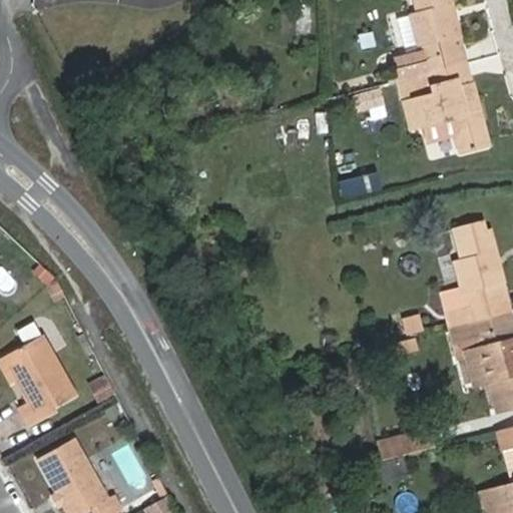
[(464,67),(447,0),(413,0),(418,15),(411,18),(419,49),(424,48),(431,76),(464,67)]
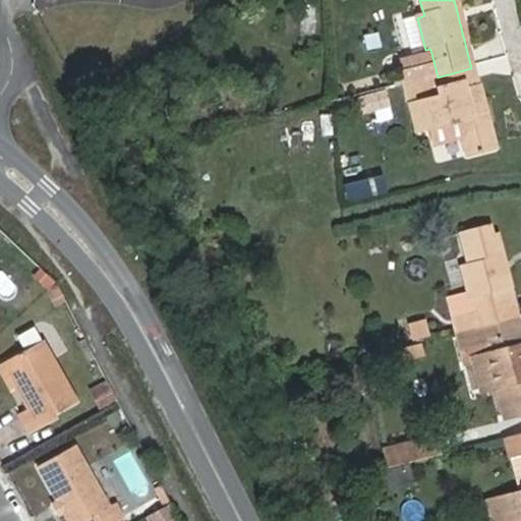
[(438,77),(401,87),(414,137),(457,127),(466,161),(495,154),(479,101),(469,104),(466,94),(477,92),(471,68),(438,77)]
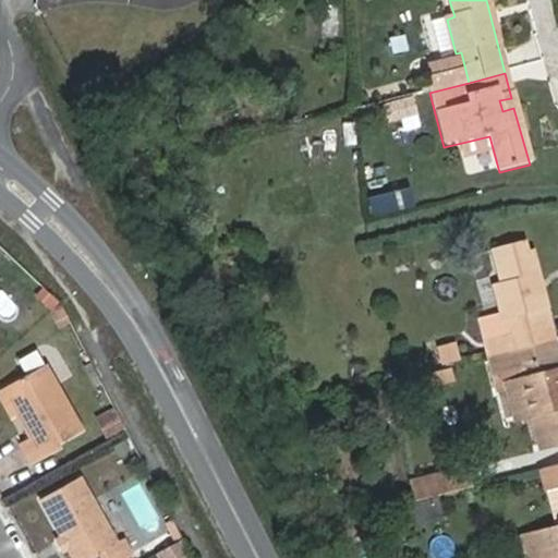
[(393,123),(421,116),(415,93),(387,101),(393,123)]
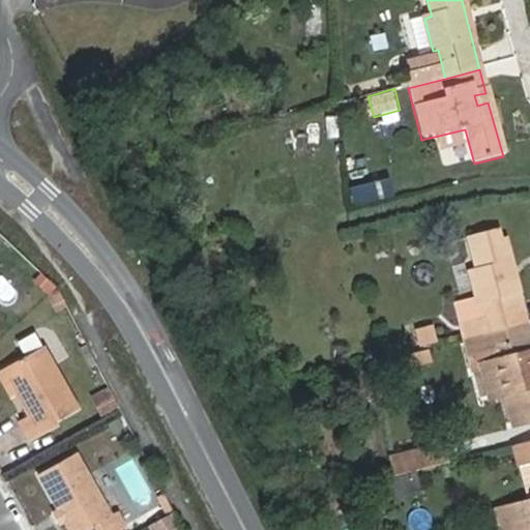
[(488,102),(486,93),(474,95),(477,106),(488,102)]
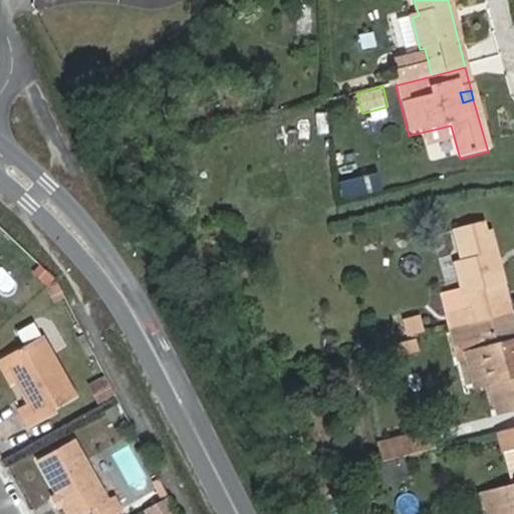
[(481,230),(454,237),(461,267),(452,270),(460,301),(466,299),(468,309),(450,314),(445,315),(449,329),(510,314),(490,242),(484,243),(481,230)]
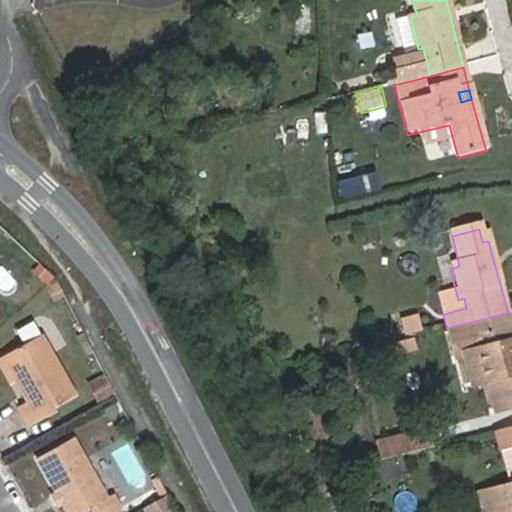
[(464,298),(458,300),(446,303),(448,313),(466,308),(464,298)]
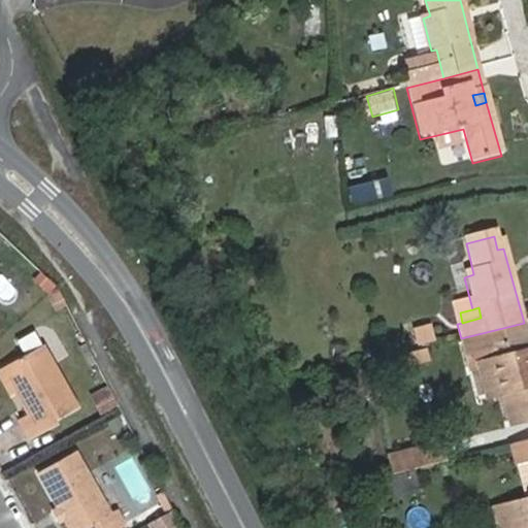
[(436,323),(416,324),(417,342),(437,341),(436,323)]
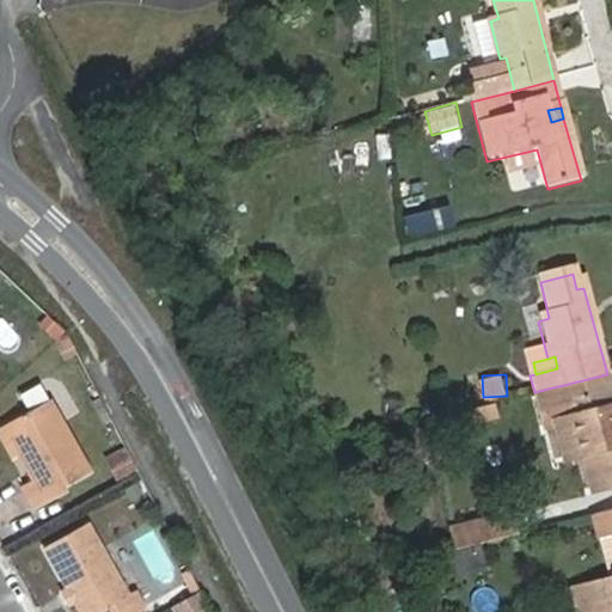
[(611,393),(607,374),(534,392),(544,432),(551,430),(565,427),(576,466),(586,464),(594,497),(611,491),(611,393)]
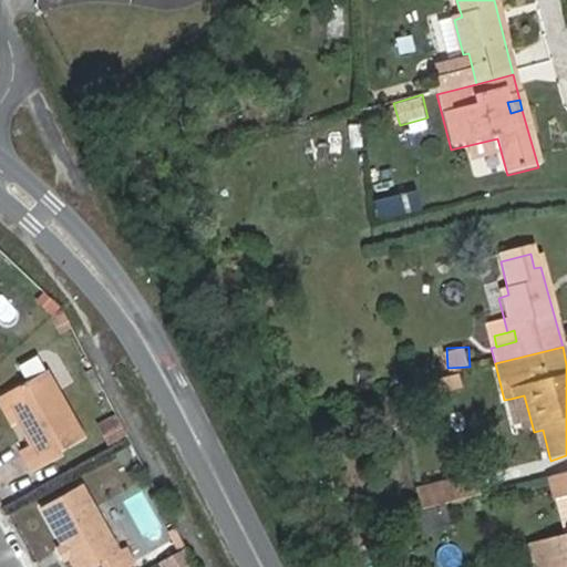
[(4,398),(19,422),(33,446),(23,452),(34,474),(63,457),(59,454),(85,439),(50,371),(4,398)]
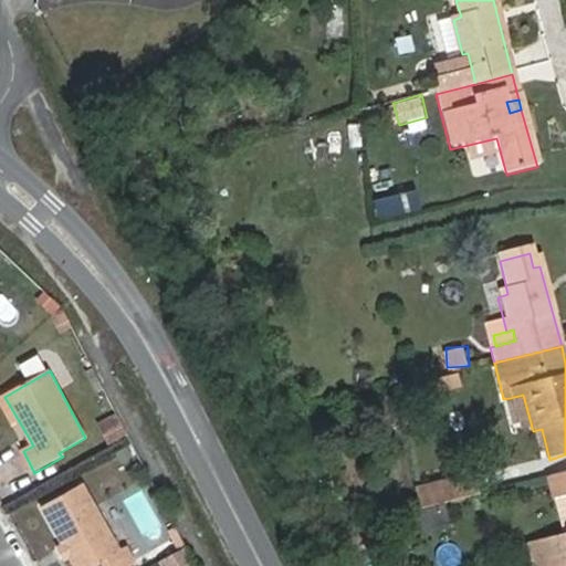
[(523,395),(510,398),(520,435),(533,431),(523,395)]
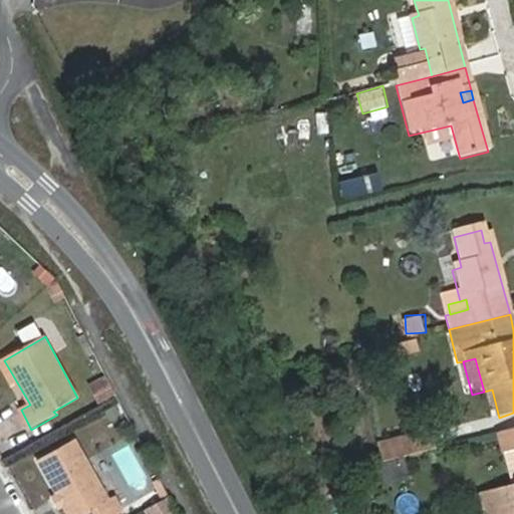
[(0,366),(11,386),(17,382),(4,360),(0,362),(0,366)]
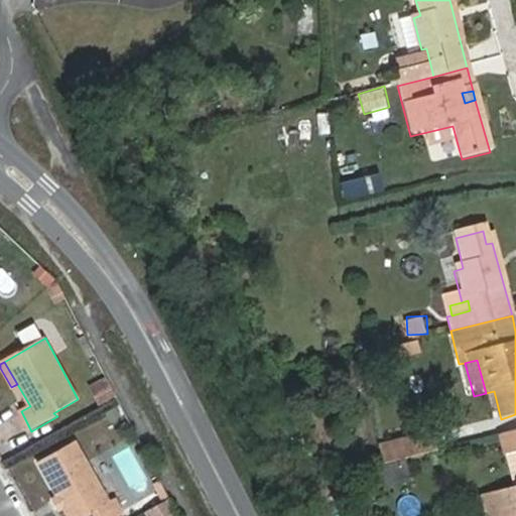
[(109,375),(91,383),(99,402),(117,394),(109,375)]
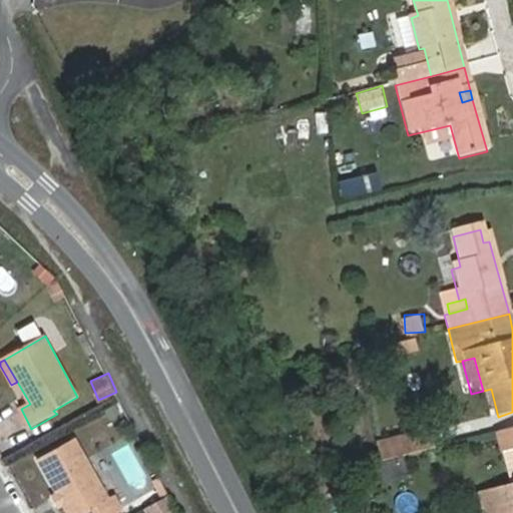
[(512,512),(512,429),(495,434),(502,459),(512,455),(512,489),(478,499),(482,512),(512,512)]
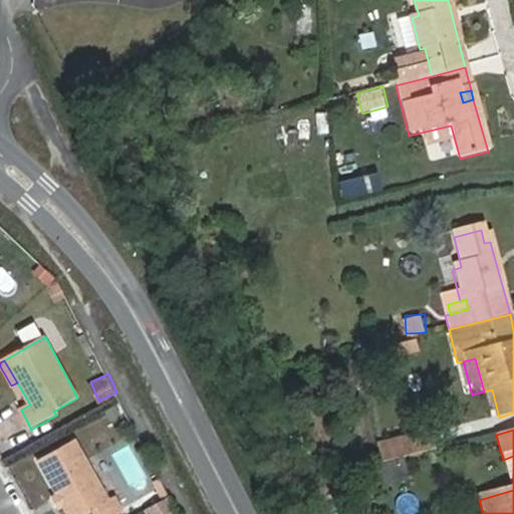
[(427,439),(379,451),(382,464),(430,452),(427,439)]
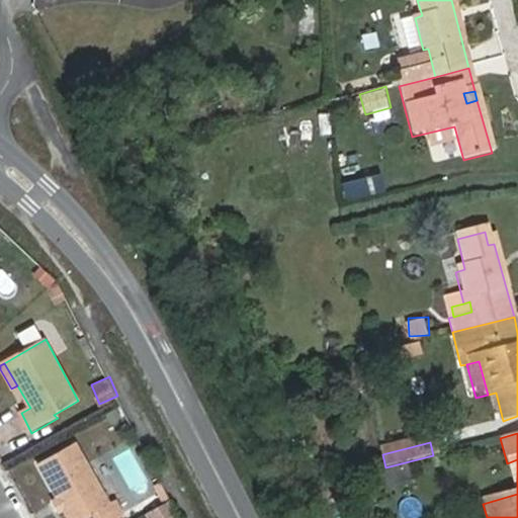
[(39,467),(57,500),(64,512),(67,517),(120,517),(124,516),(115,502),(110,505),(77,446),(39,467)]
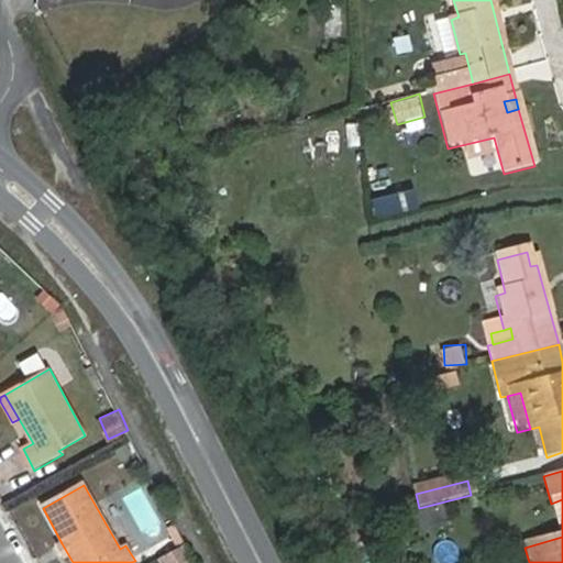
[(164,562),(198,562),(190,542),(161,554),(164,562)]
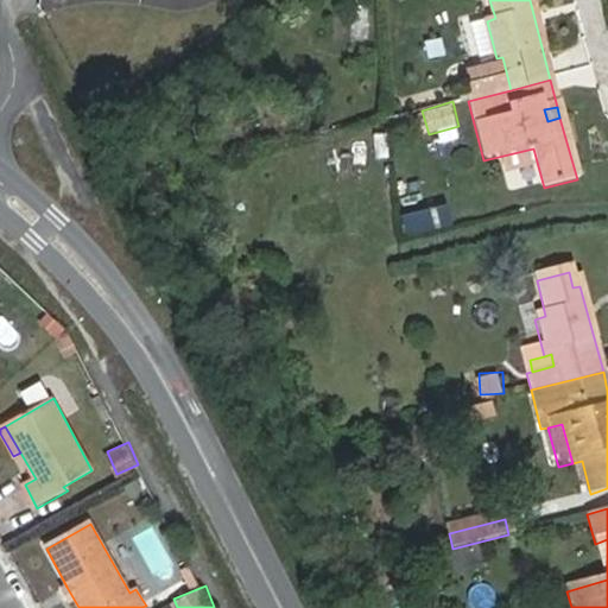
[(75,601),(67,587),(61,591),(69,605),(75,601)]
